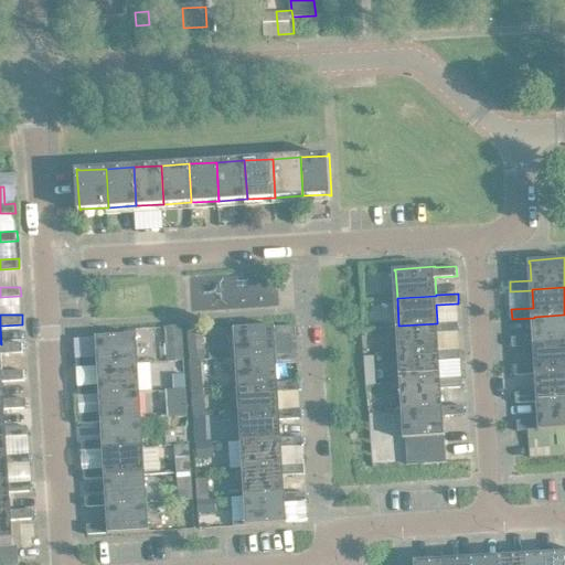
[(513,347),(535,345),(564,342),(564,315),(534,317),(534,318),(535,336),(513,337),(513,347)]
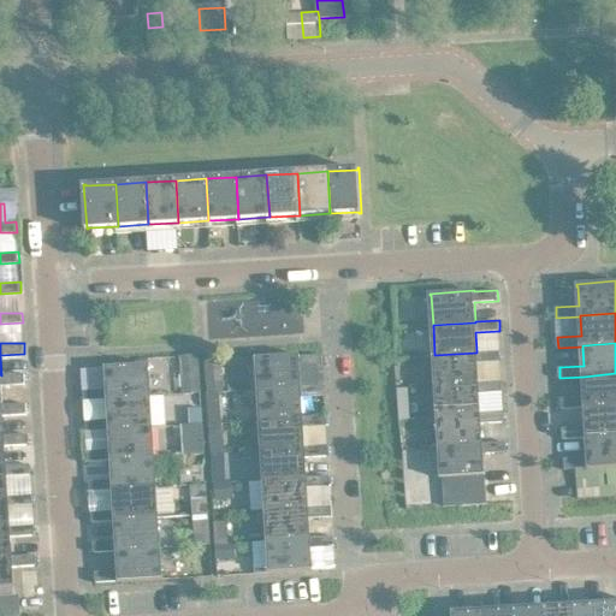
[(434,355),(437,385),(479,383),(478,362),(502,361),(501,350),(477,351),(477,353),(434,355)]
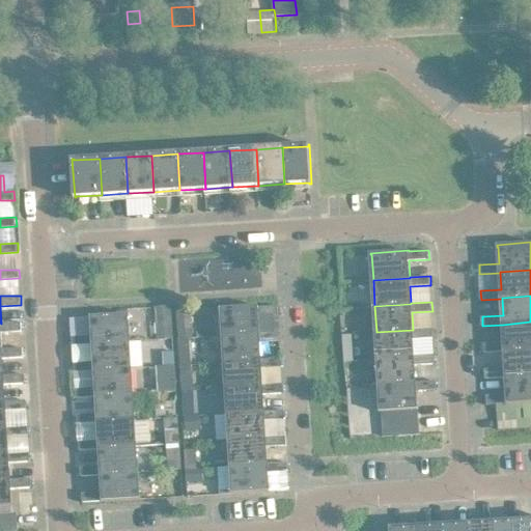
[(173,304),(157,305),(157,306),(159,339),(175,338),(173,304)]
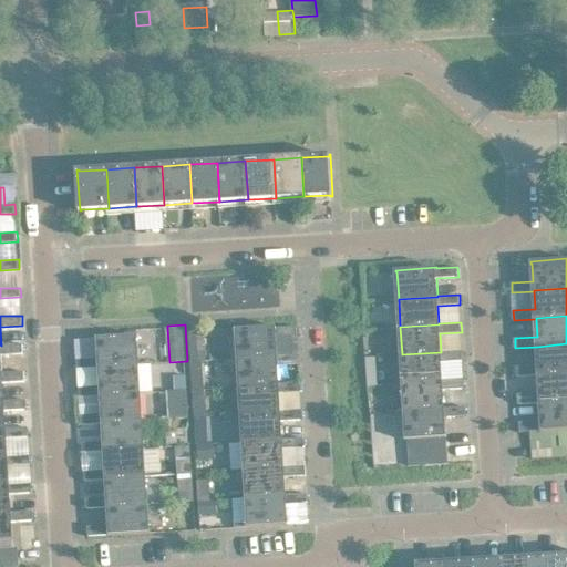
[(237,330),(239,358),(278,356),(277,337),(299,336),(298,326),(277,327),(236,329),(236,330),(237,330)]
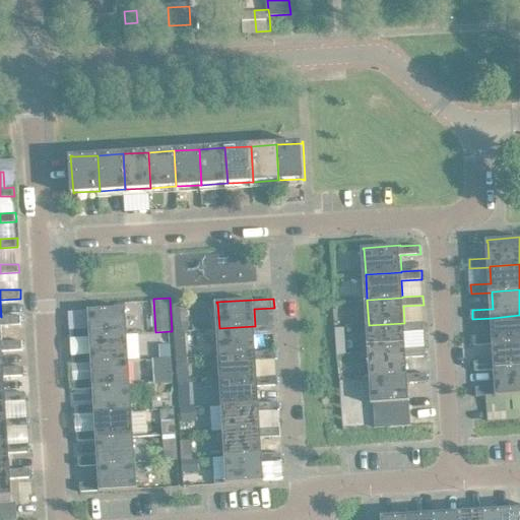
[(72,338),(92,336),(128,334),(126,309),(127,309),(127,307),(89,310),(89,311),(90,311),(91,327),(71,329),(72,338)]
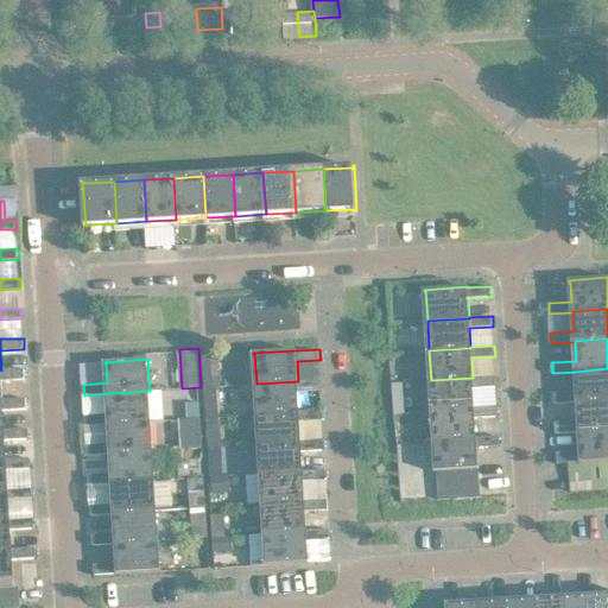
[(0,369),(0,399),(4,400),(4,399),(2,380),(26,379),(25,368),(1,369),(1,371),(0,369)]
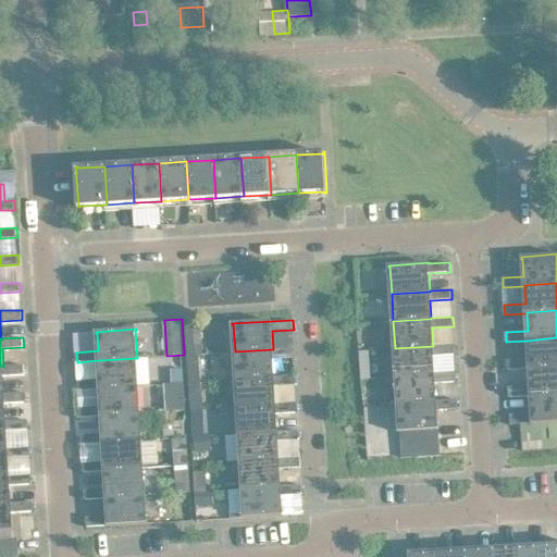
[(508,369),(530,368),(556,366),(556,337),(528,341),(529,358),(508,360),(508,369)]
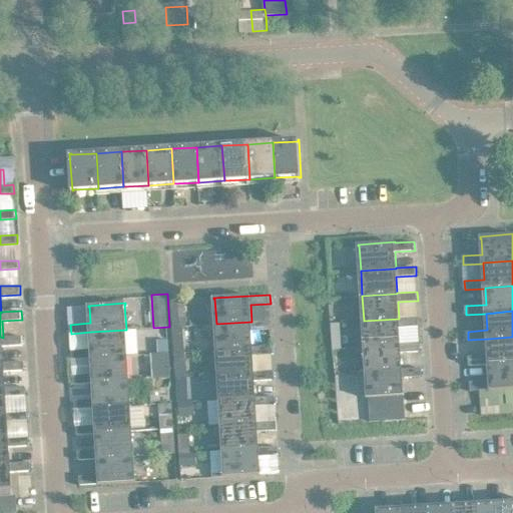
[(364,321),(366,346),(401,344),(400,327),(419,326),(419,317),(399,319),(364,321)]
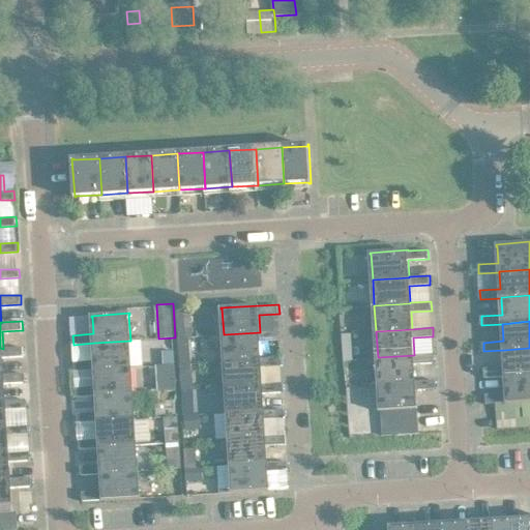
[(224,334),(225,360),(261,358),(260,342),(281,340),(281,330),(260,332),(224,334)]
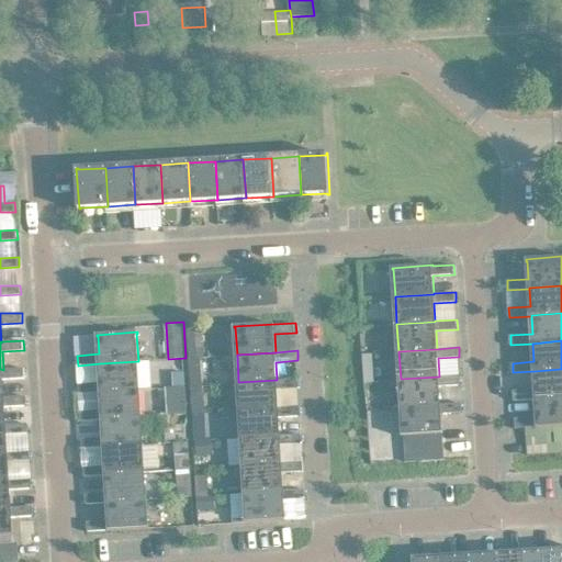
[(79,393),(101,392),(101,391),(139,389),(138,361),(100,363),(101,382),(79,383),(79,393)]
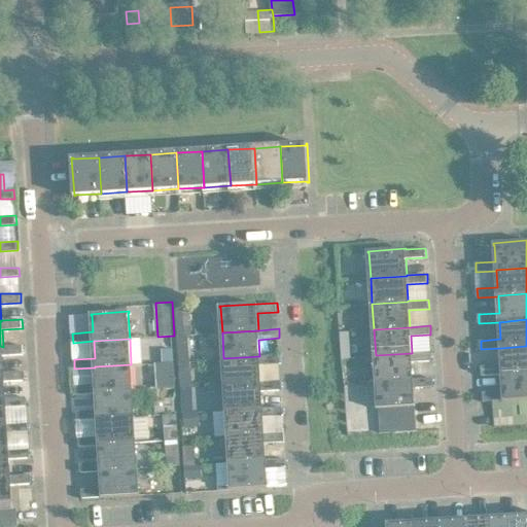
[(0,346),(0,373),(5,373),(5,372),(4,355),(24,354),(24,345),(3,346),(3,347),(0,346)]
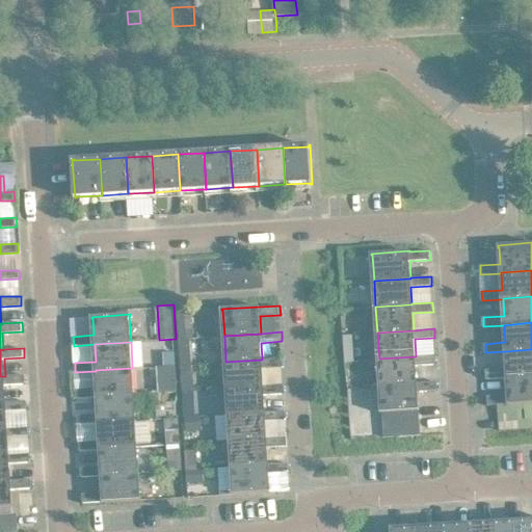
[(487,379),(508,377),(531,375),(531,349),(506,351),(507,368),(486,370),(487,379)]
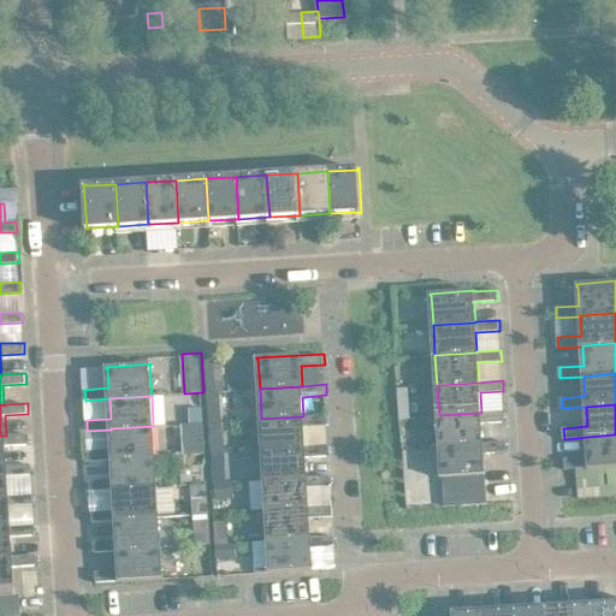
[(203,407),(190,408),(191,425),(205,424),(203,407)]
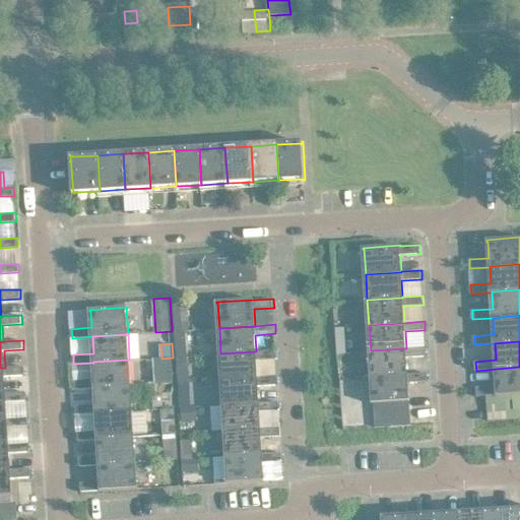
[(188,344),(176,344),(177,358),(189,356),(188,344)]
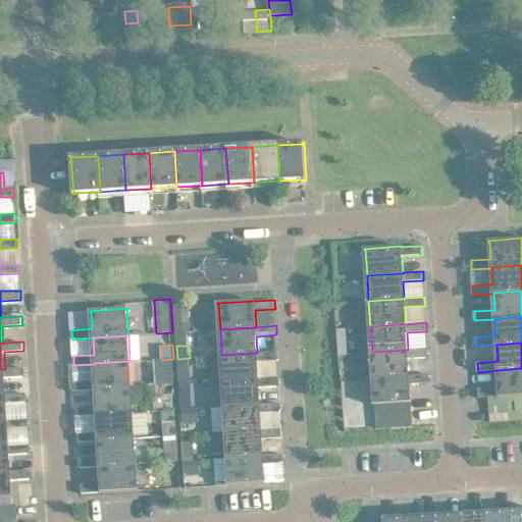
[(372,352),(373,378),(409,375),(408,359),(428,357),(427,349),(408,350),(372,352)]
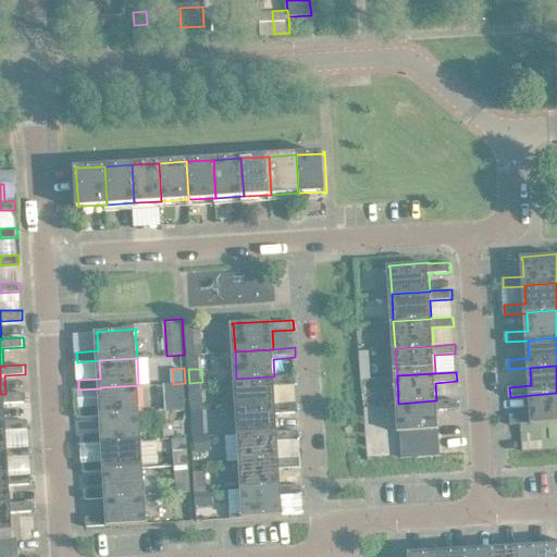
[(236,379),(238,407),(276,404),(275,386),(297,385),(296,375),(274,376),(236,379)]
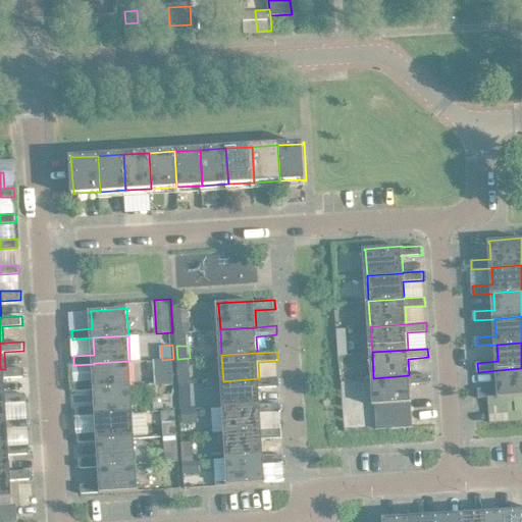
[(162,360),(155,360),(157,385),(175,384),(173,359),(162,360)]
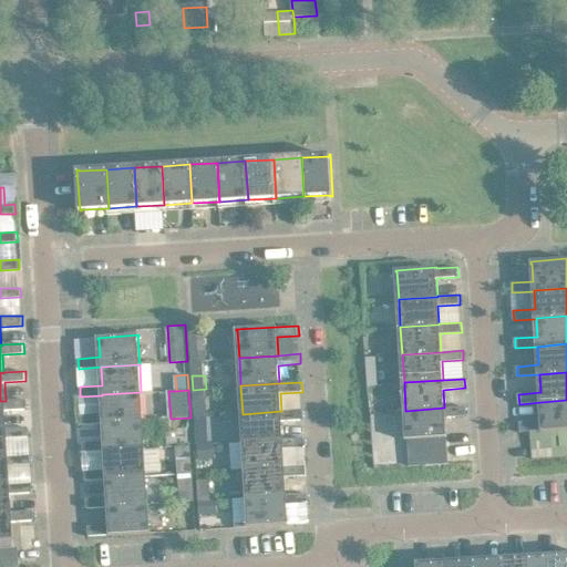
[(206,390),(193,390),(195,416),(202,415),(200,398),(206,397),(206,390)]
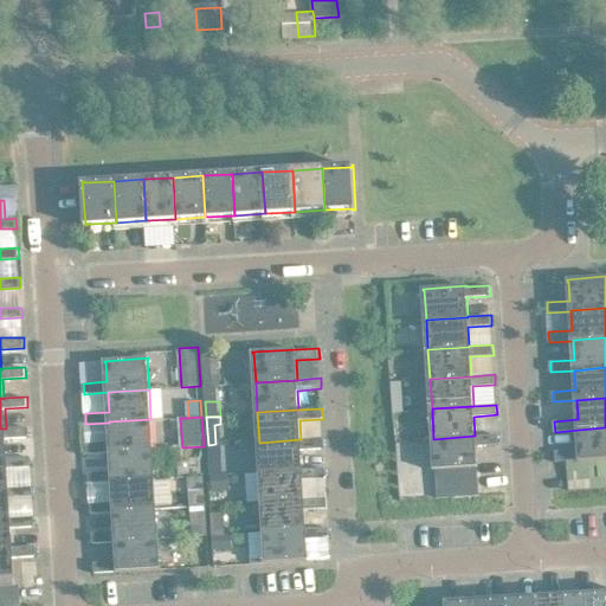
[(88,453),(111,452),(111,451),(153,449),(150,419),(109,421),(109,423),(110,442),(86,443),(88,453)]
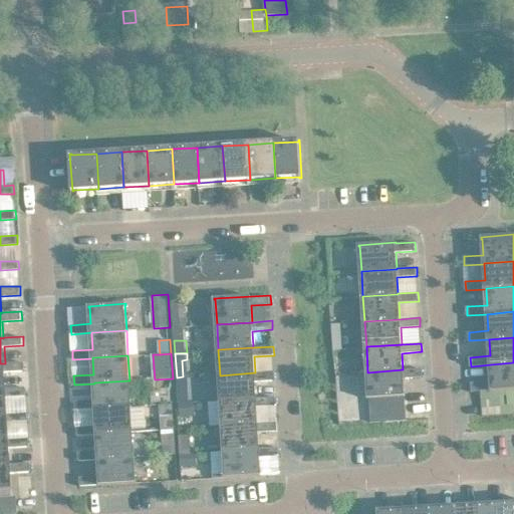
[(0,363),(0,389),(6,389),(5,371),(25,370),(25,361),(5,362),(5,363),(0,363)]
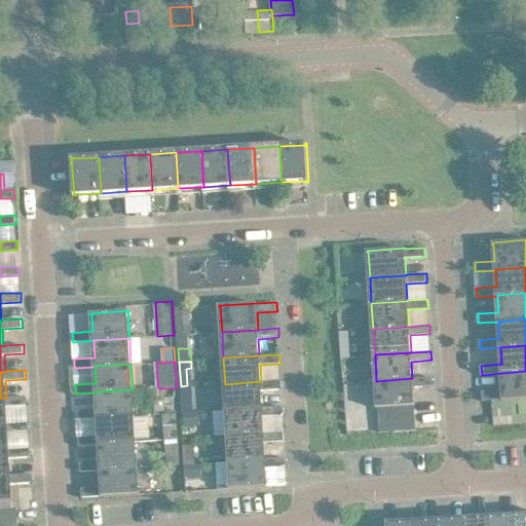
[(525,371),(502,373),(503,390),(483,391),(483,400),(502,399),(502,400),(522,399),(523,414),(525,414),(525,371)]
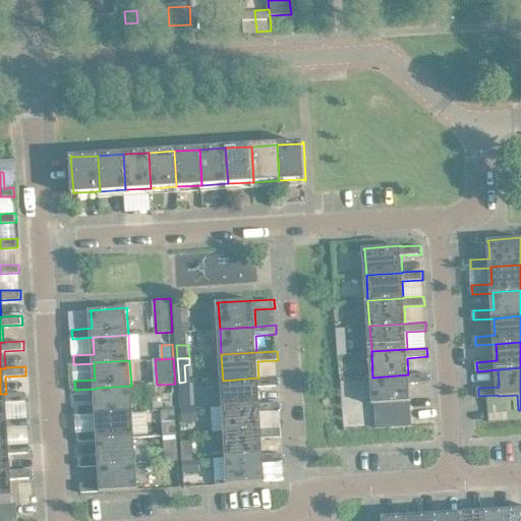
[(408,374),(372,378),(374,402),(373,402),(373,404),(411,402),(411,400),(410,400),(409,384),(429,383),(428,373),(408,374)]
